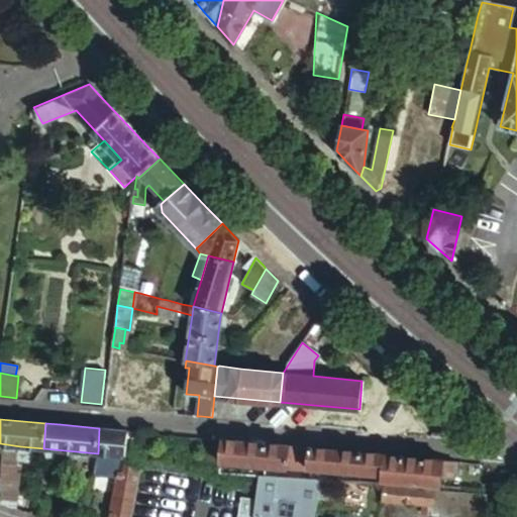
[(122,463),(126,431),(99,428),(98,453),(98,455),(94,475),(119,478),(111,516),(129,516),(139,466),(122,463)]
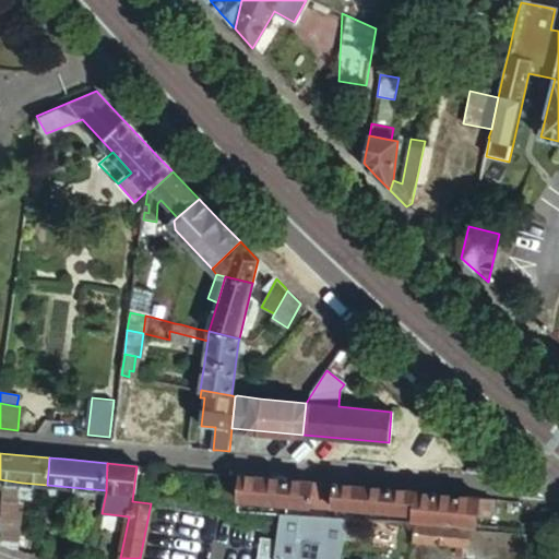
[(259,477),(239,475),(237,498),(328,507),(329,484),(259,477)]
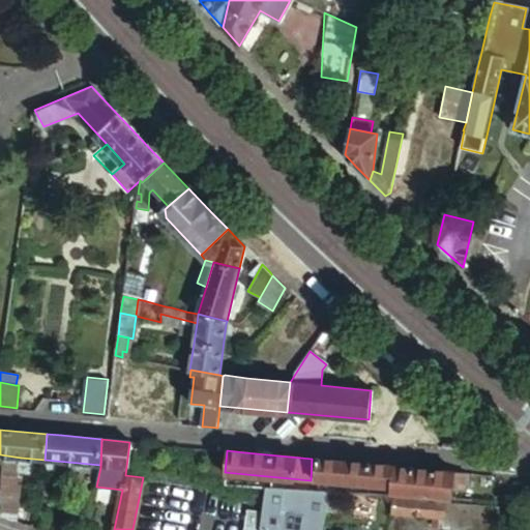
[(19,479),(21,458),(0,454),(0,460),(2,466),(1,477),(19,479)]
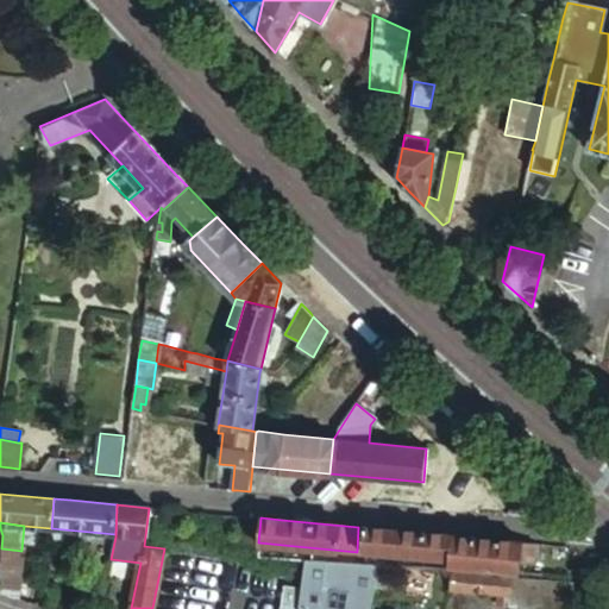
[(452,559),(450,569),(501,572),(512,573),(521,575),(521,560),(534,562),(535,544),(462,537),(378,529),(366,528),(364,551),(452,559)]
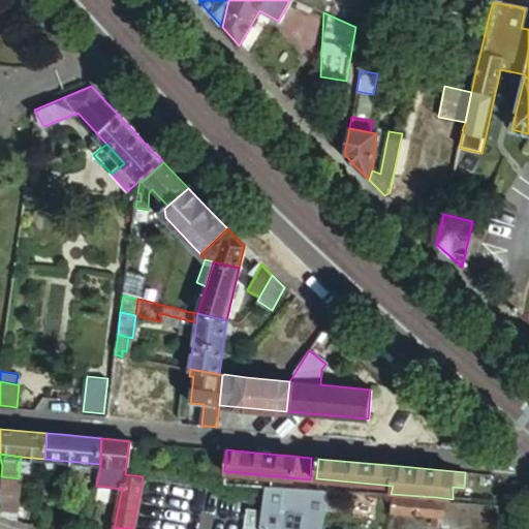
[(0,483),(0,515),(14,520),(19,478),(1,476),(0,483)]
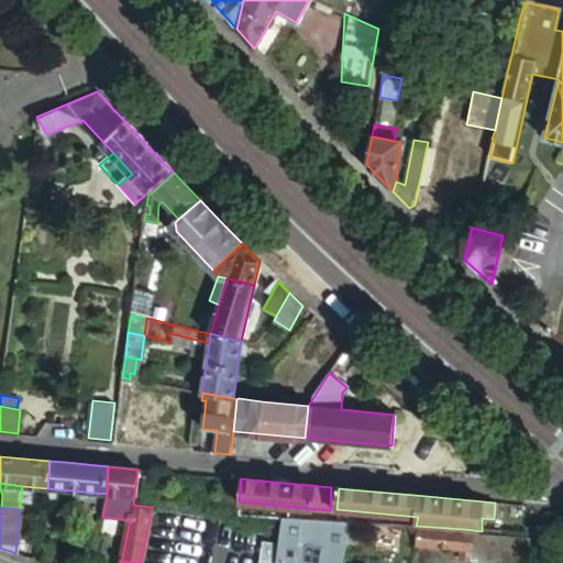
[(341,562),(349,522),(280,517),(276,554),(275,562),(341,562)]
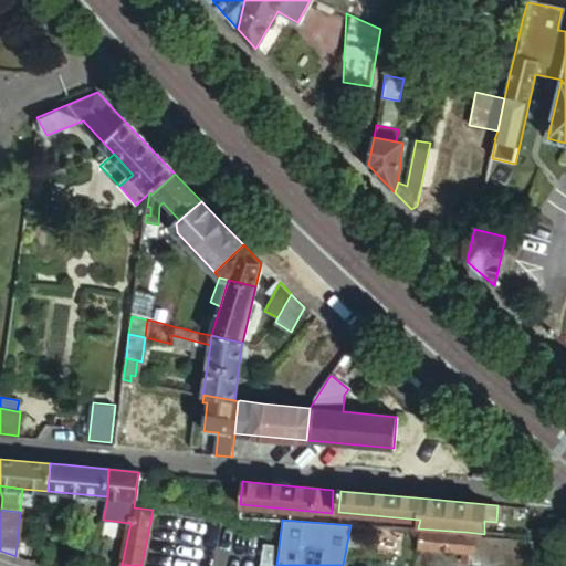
[(475,536),(418,531),(415,546),(473,553),(475,536)]
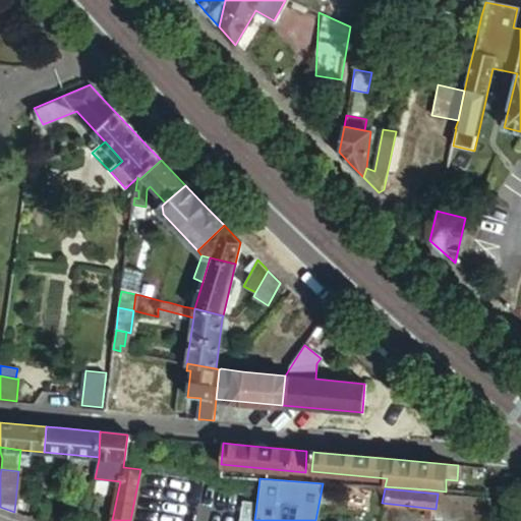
[(444,520),(487,520),(488,499),(438,494),(436,509),(435,518),(444,520)]
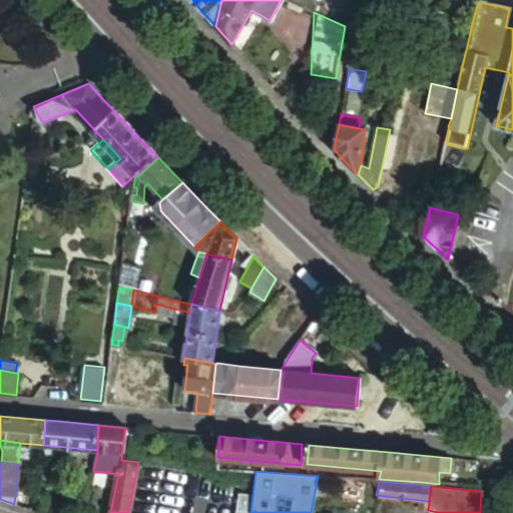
[(250,512),(251,505),(230,502),(228,512),(250,512)]
